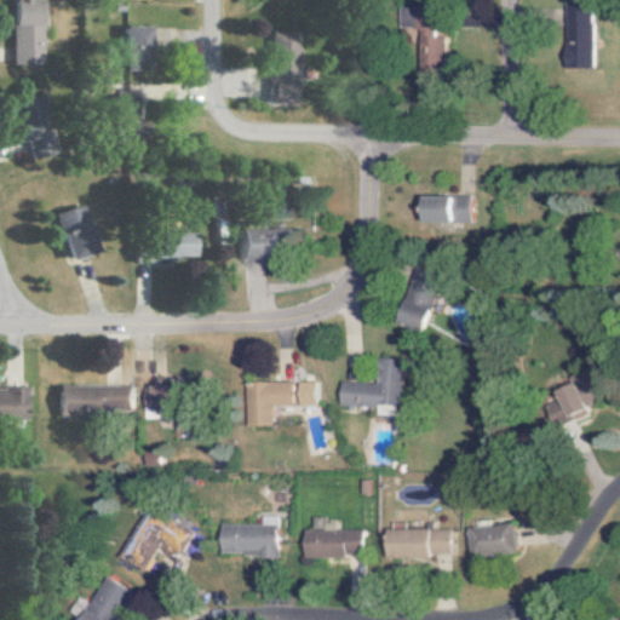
[(47,1),(18,1),(17,64),(46,64),(47,1)]
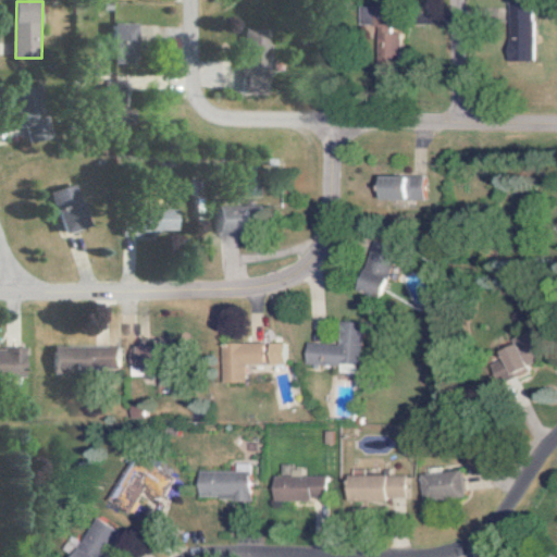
[(529,62),(531,4),(506,4),(504,61),(529,62)]
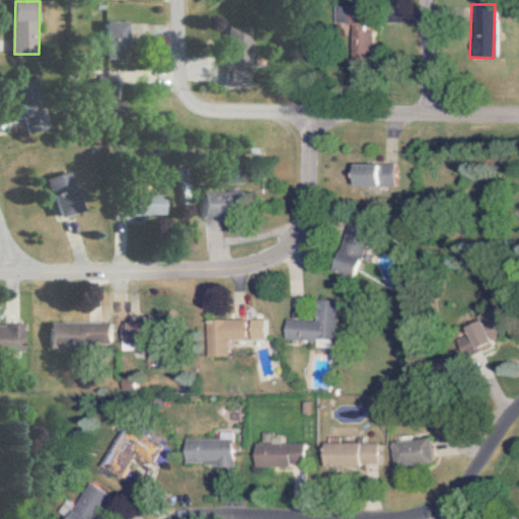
[(130,21),(108,21),(109,55),(131,55),(130,21)]
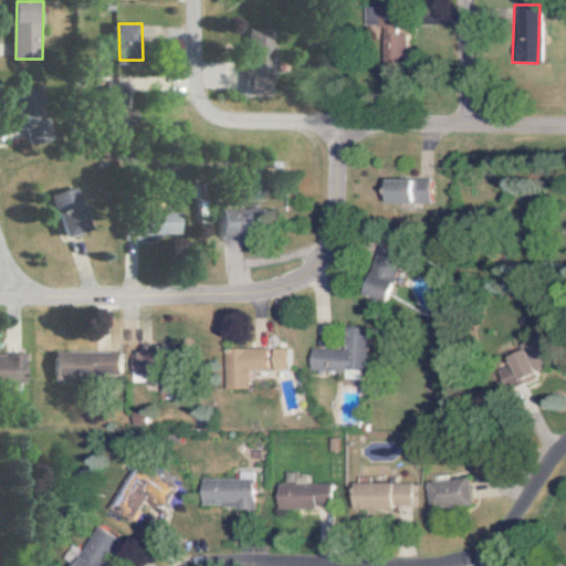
[(380,27),(380,62),(402,63),(404,27),(380,27)]
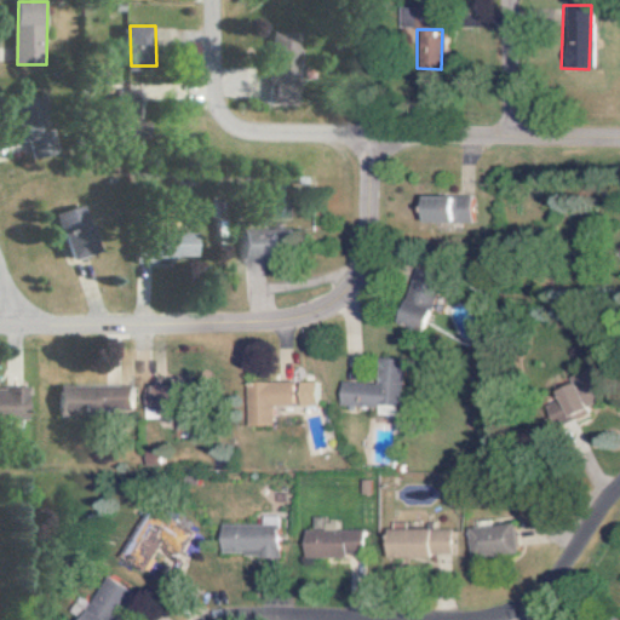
[(304,33),(279,32),(276,101),(303,102),(304,33)]
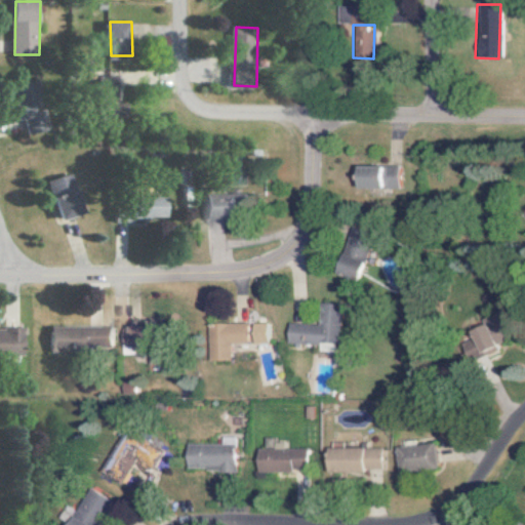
[(31,132),(49,130),(43,81),(18,84),(24,120),(29,119),(31,132)]
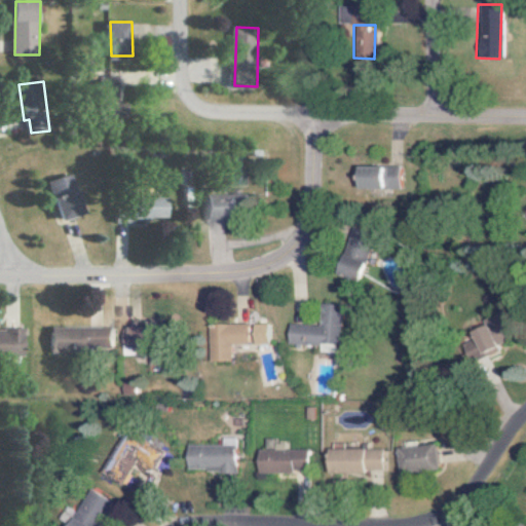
[(399,188),(399,166),(360,167),(360,188),(399,188)]
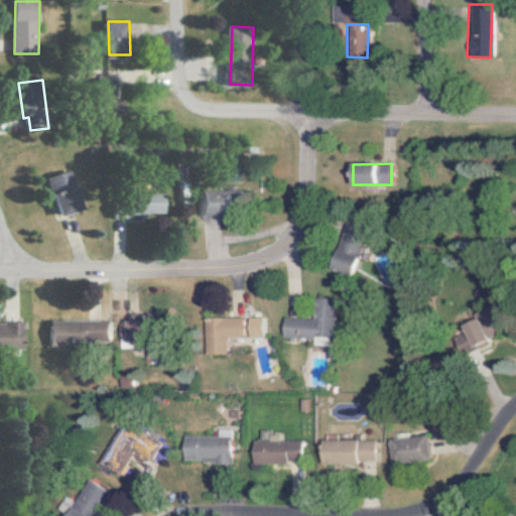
[(49,178),(65,216),(86,208),(71,169),(49,178)]
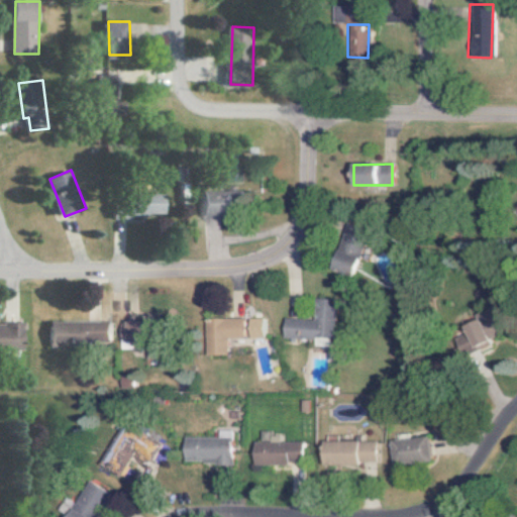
[(204,215),(240,216),(241,193),(205,192),(204,215)]
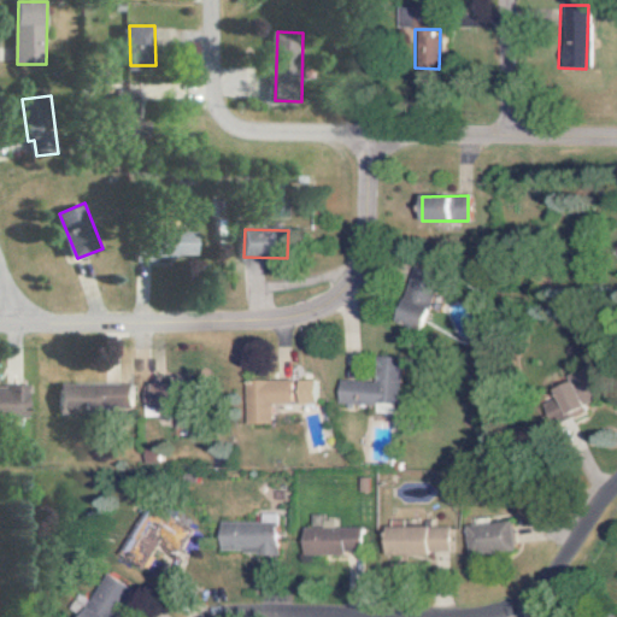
[(197,234),(159,233),(158,254),(197,256),(197,234)]
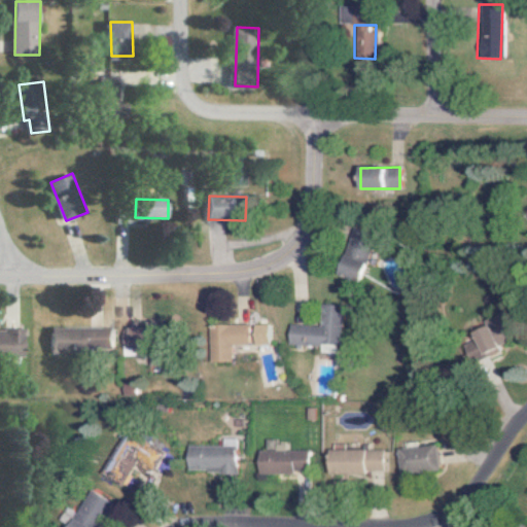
[(375,237),(353,227),(335,272),(356,281),(375,237)]
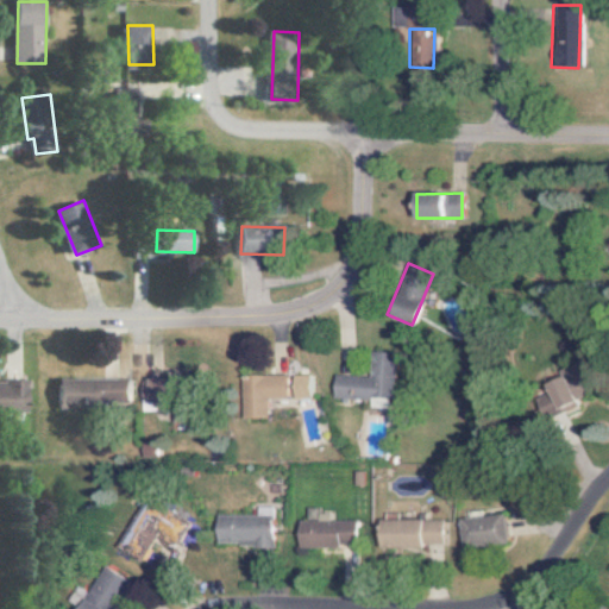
[(332,397),(390,400),(391,358),(369,357),(368,376),(333,375),(332,397)]
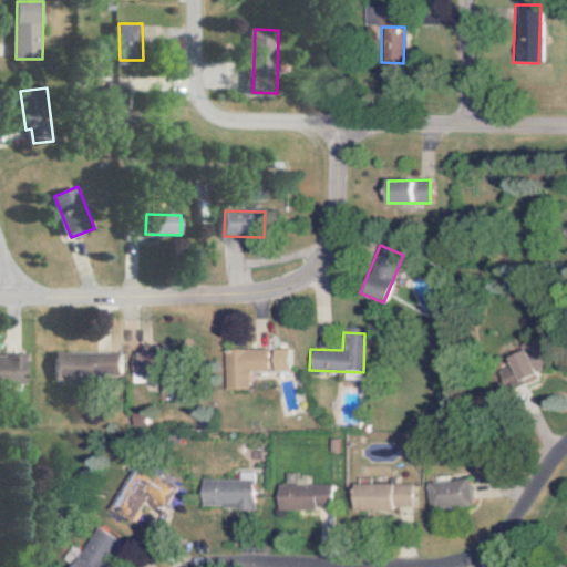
[(247,389),(247,371),(288,371),(288,350),(225,349),(225,389),(247,389)]
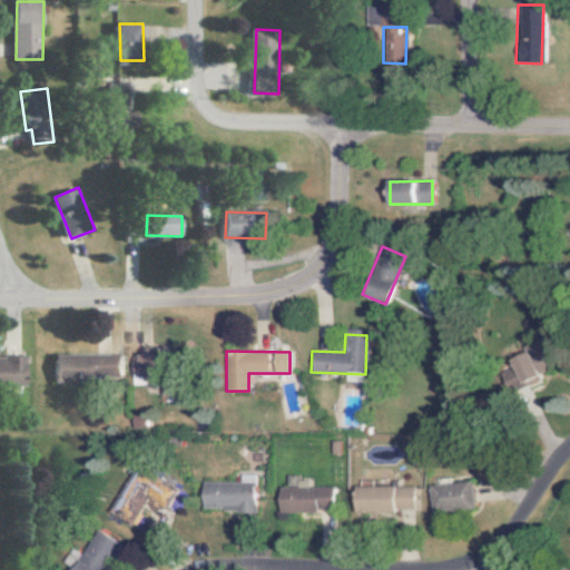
[(509,361),(511,365),(497,373),(507,392),(550,371),(541,354),(530,360),(526,352),(509,361)]
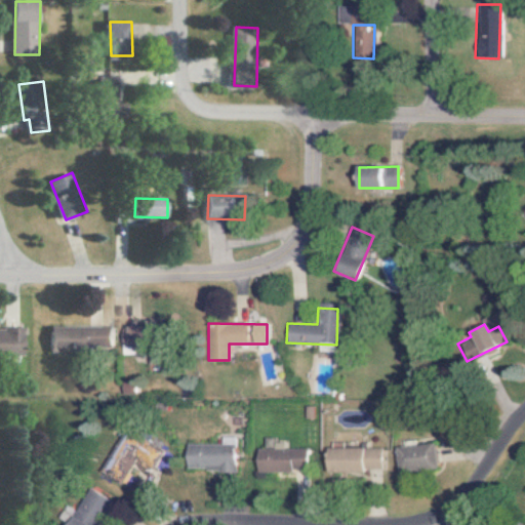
[(53,349),(109,350),(110,327),(53,326),(53,349)]
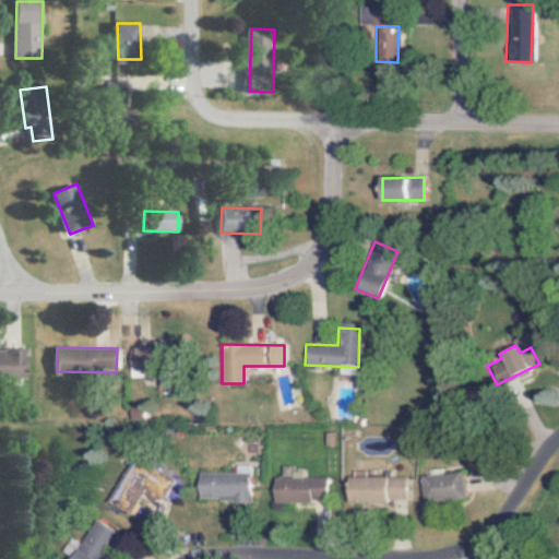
[(127,371),(170,370),(169,347),(127,348),(127,371)]
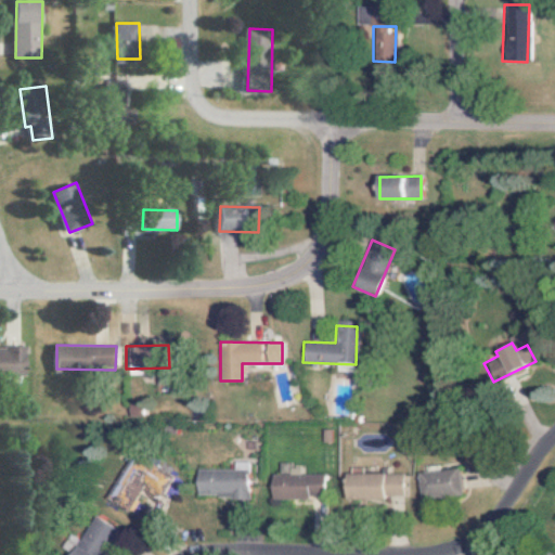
[(0,375),(29,375),(29,347),(0,347),(0,375)]
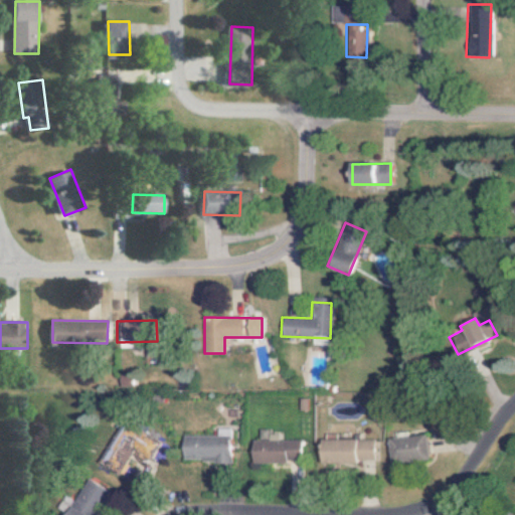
[(118,475),(128,451),(150,459),(158,440),(117,422),(99,467),(118,475)]
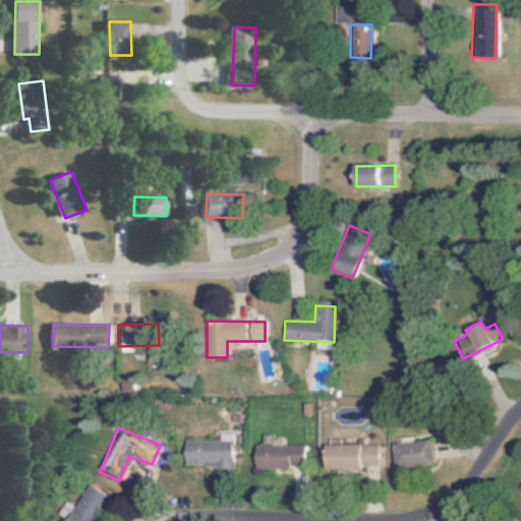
[(253,445),(252,468),(302,468),(303,446),(268,446),(269,433),(259,433),(259,445),(253,445)]
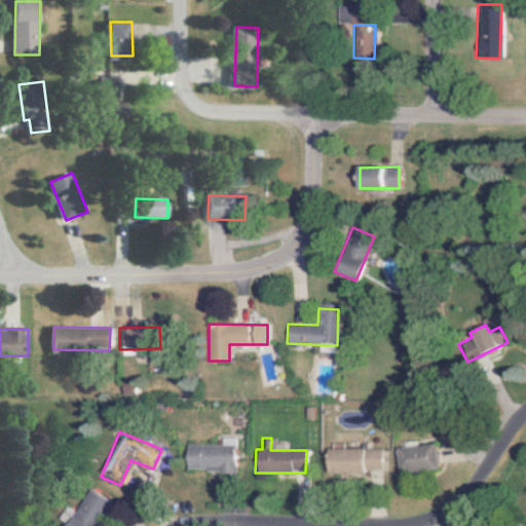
[(232,472),(233,446),(184,445),(184,471),(232,472)]
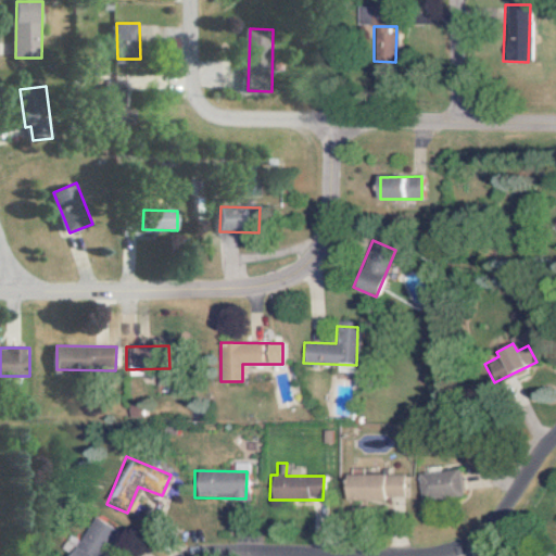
[(419,498),(460,497),(459,471),(418,474),(419,498)]
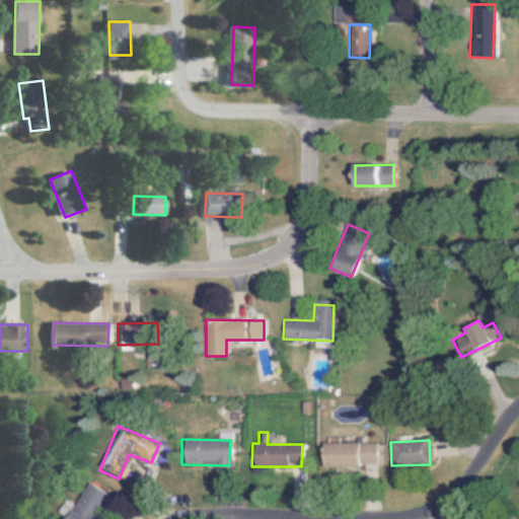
[(92,518),(107,495),(87,484),(66,518),(92,518)]
